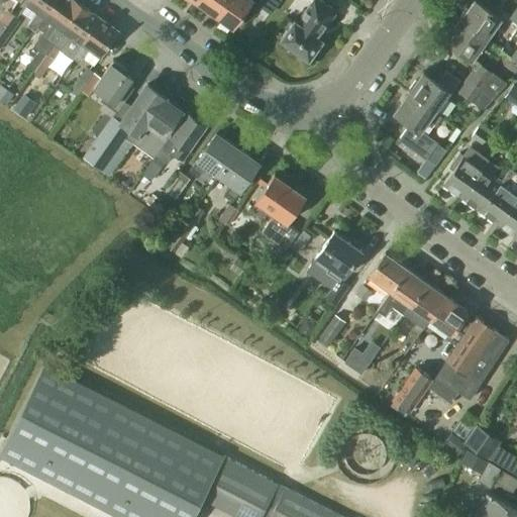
[(42,14),(52,0),(27,0),(26,2),(36,10),(26,24),(33,29),(35,26),(43,15),(42,14)]
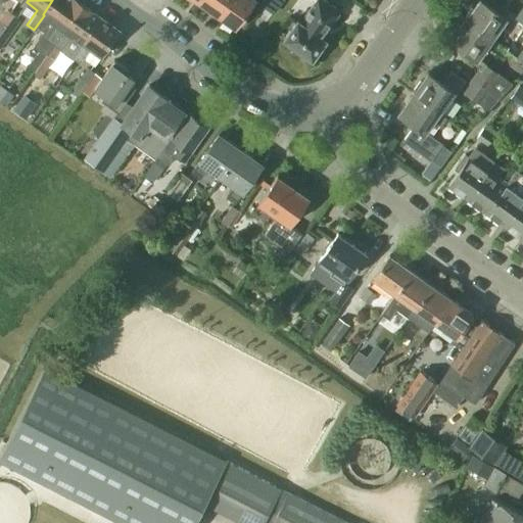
[(52,43),(82,3),(77,0),(52,0),(43,14),(44,15),(36,27),(47,35),(45,38),(46,39),(27,65),(33,70),(52,43)]
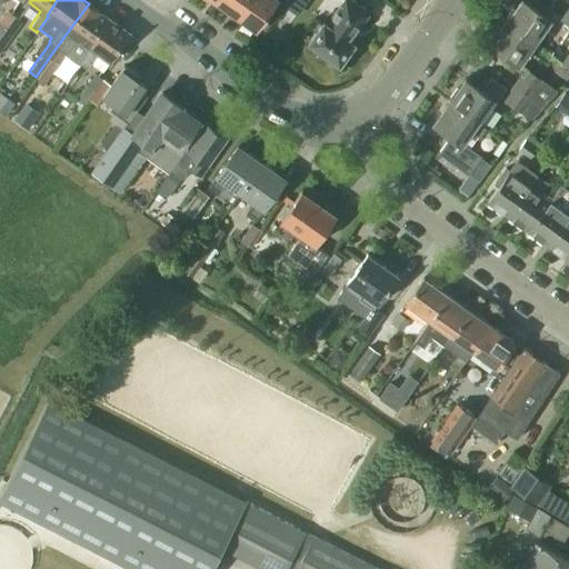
[(238,15),(248,0),(219,0),(218,1),(238,15)]
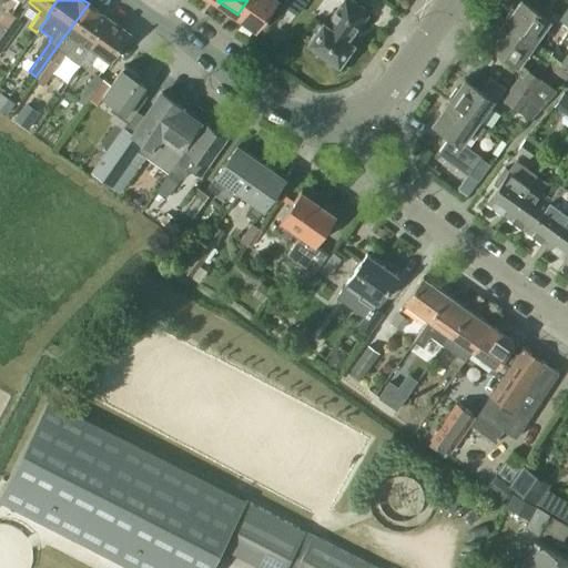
[(247,0),(237,14),(256,28),(275,0),(247,0)]
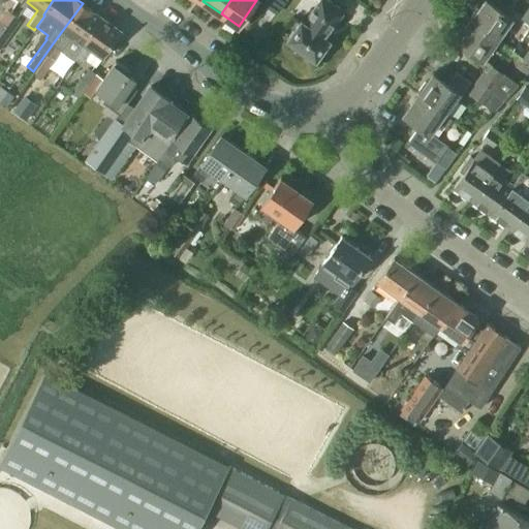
[(324,36),(343,10),(328,0),(317,0),(303,21),(300,19),(285,39),(314,60),(329,39),(324,36)]
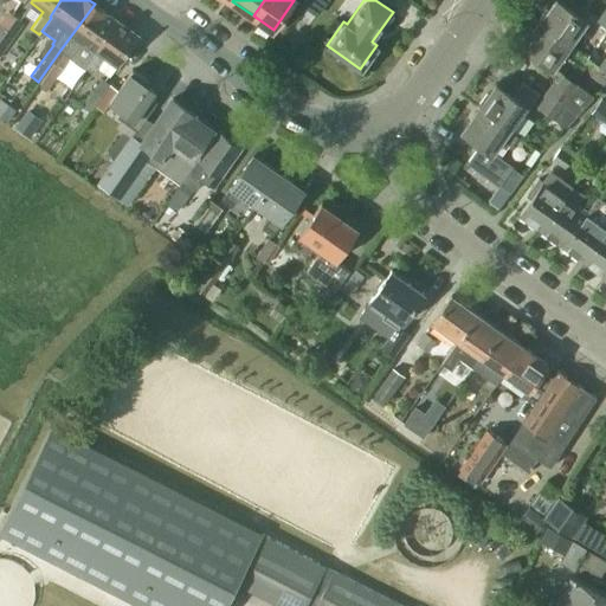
[(569,44),(586,21),(556,0),(555,0),(540,23),(569,44)]
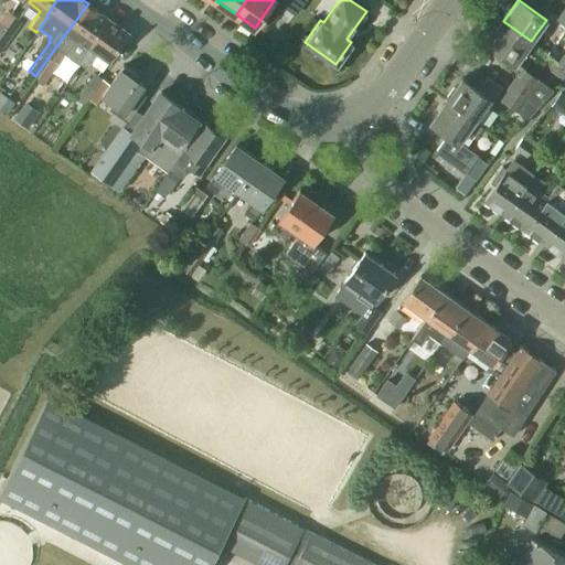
[(89,45),(108,18),(88,3),(56,46),(35,76),(43,81),(64,52),(75,60),(87,44),(89,45)]
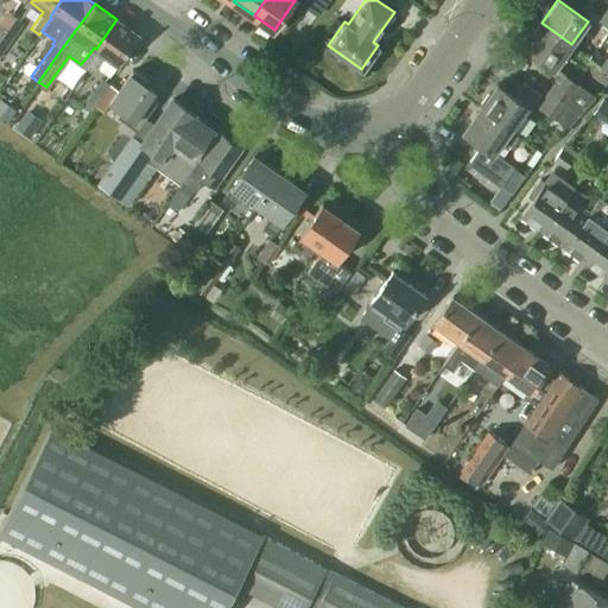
[(607,71),(607,7),(600,20),(605,23),(599,30),(606,35),(589,58),(607,71)]
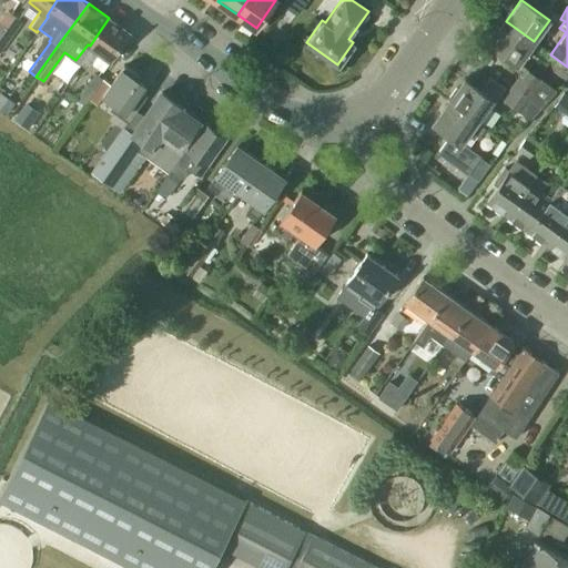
[(0,34),(13,16),(7,11),(0,19),(0,34)]
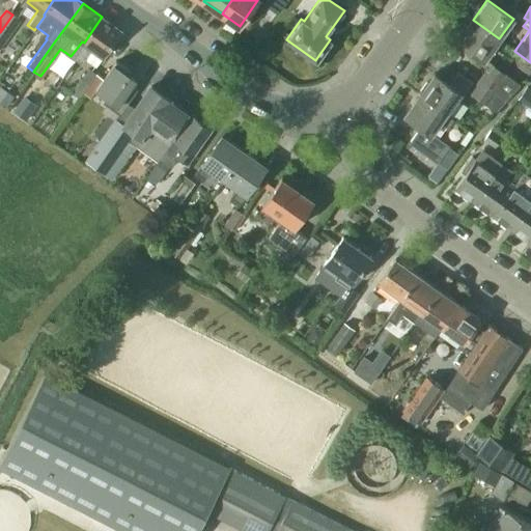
[(0,46),(20,20),(12,15),(0,32),(0,46)]
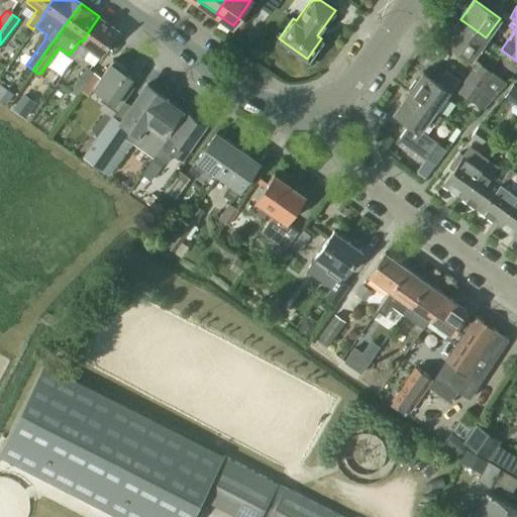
[(99,55),(111,38),(117,29),(99,16),(82,41),(80,40),(69,55),(78,62),(88,46),(99,55)]
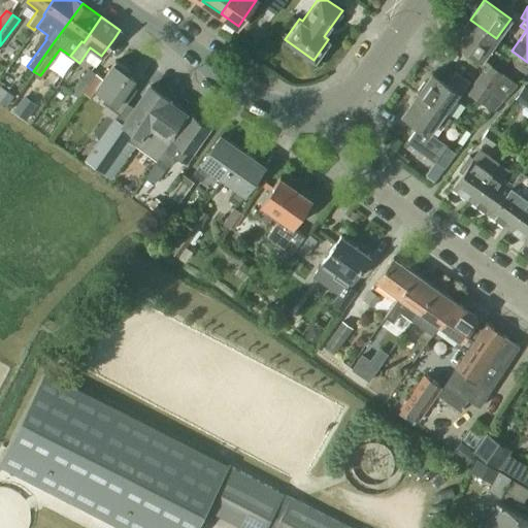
[(481,59),(496,38),(470,20),(455,41),(465,48),(462,54),(484,69),(487,64),(481,59)]
